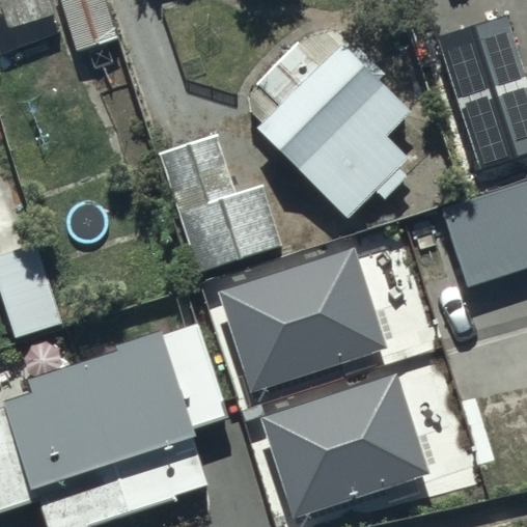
[(47,0),(3,0),(10,27),(0,30),(0,55),(59,34),(47,0)]
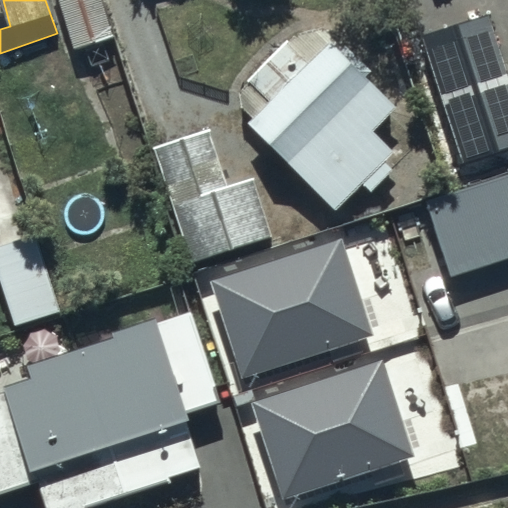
[(99,0),(55,0),(71,50),(111,38),(99,0)]
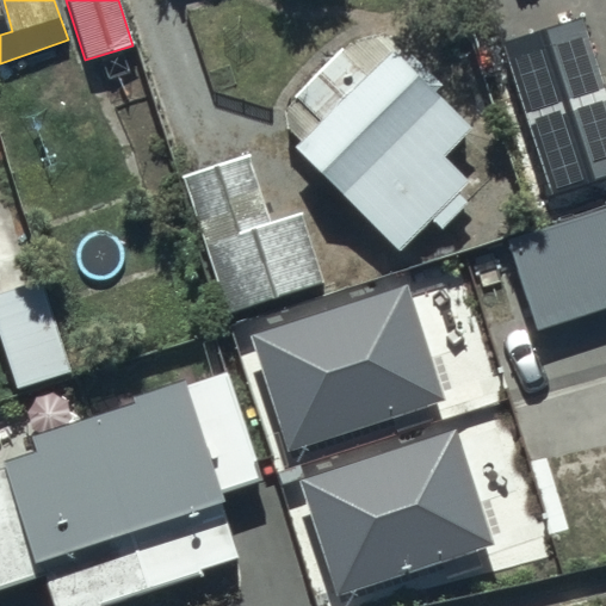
[(605,111),(577,23),(499,48),(548,199),(605,180),(605,111)]
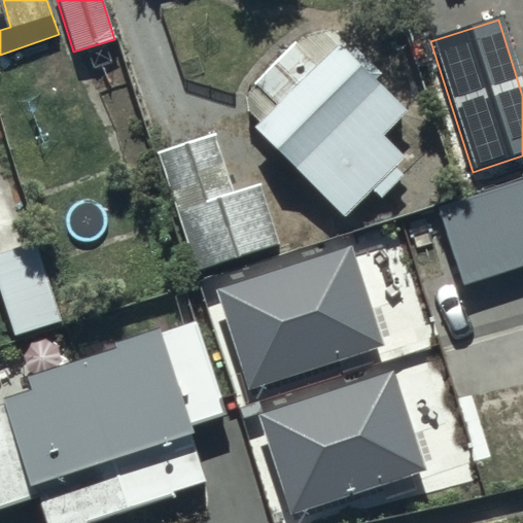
[(339,40),(254,125),(346,216),(375,188),(385,199),(407,177),(393,165),(404,153),(384,134),(408,110),(339,40)]
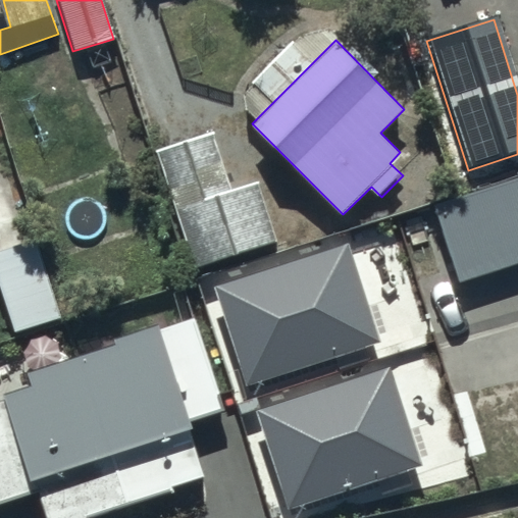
[(213,130),(156,149),(198,269),(280,241),(259,178),(232,188),(213,130)]
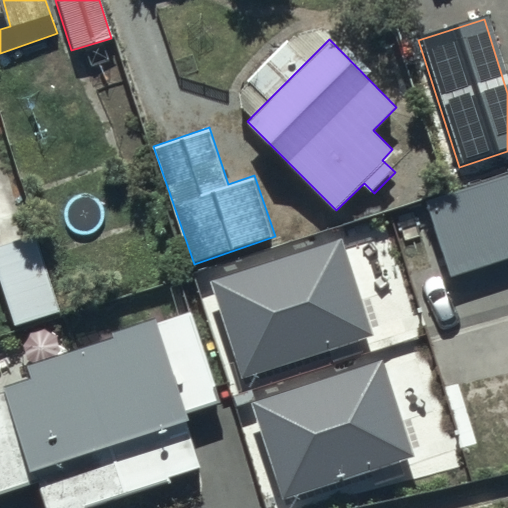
[(507,175),(426,203),(450,277),(507,257),(507,175)]
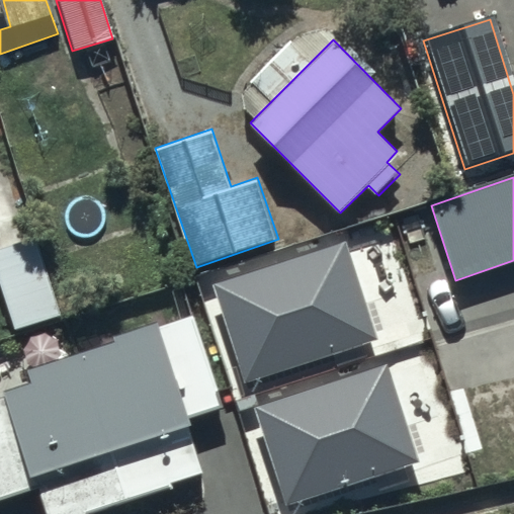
[(338,239),(210,277),(242,381),(373,341),(338,239)]
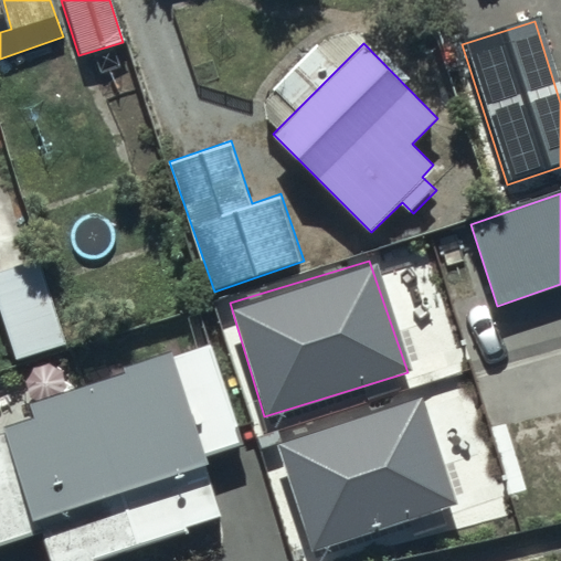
[(42,265),(0,275),(0,310),(12,360),(63,347),(42,265)]
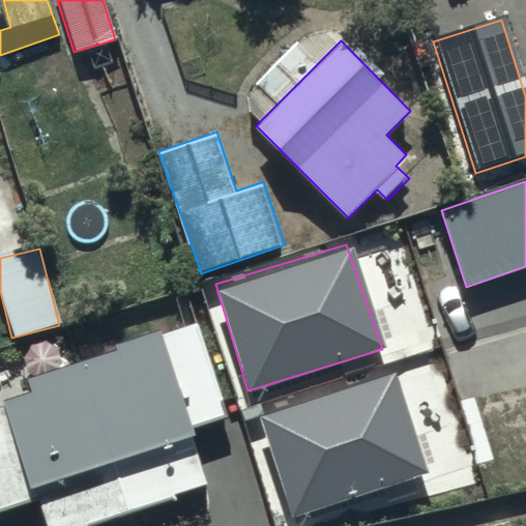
[(0,513),(39,500),(48,525),(91,525),(91,524),(207,484),(192,439),(203,435),(199,426),(229,415),(197,322),(26,380),(30,395),(0,405),(0,513)]
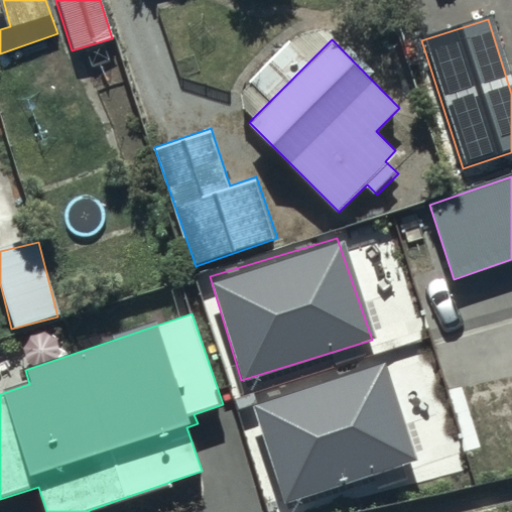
[(413,462),(382,367),(254,407),(284,503),(413,462)]
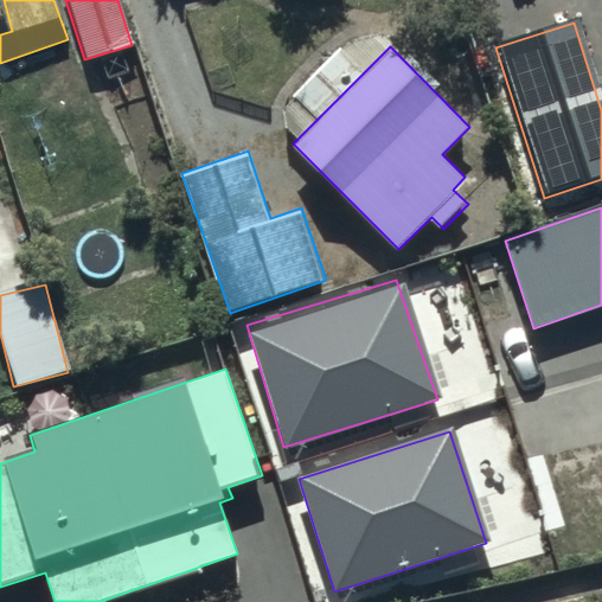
All buildings are outlined.
